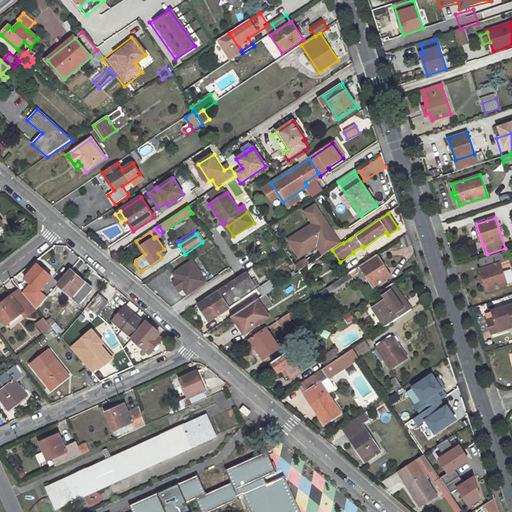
[(408,234),(402,238),(405,249),(412,247),(408,234)]
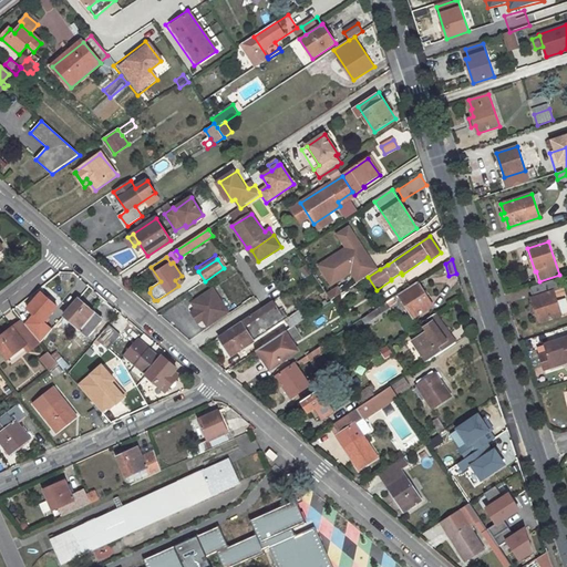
[(384,260),(378,265),(380,269),(388,265),(384,260)]
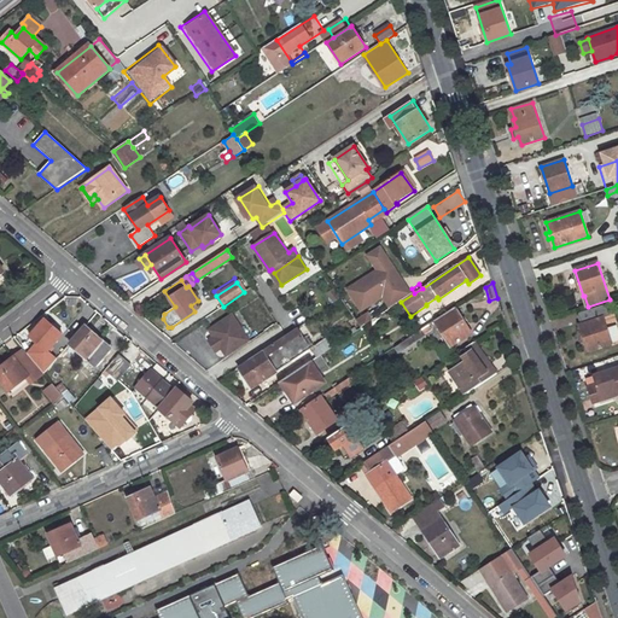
[(582,325),(579,325),(588,351),(611,344),(607,328),(604,318),(612,315),(608,304),(578,314),(582,325)]
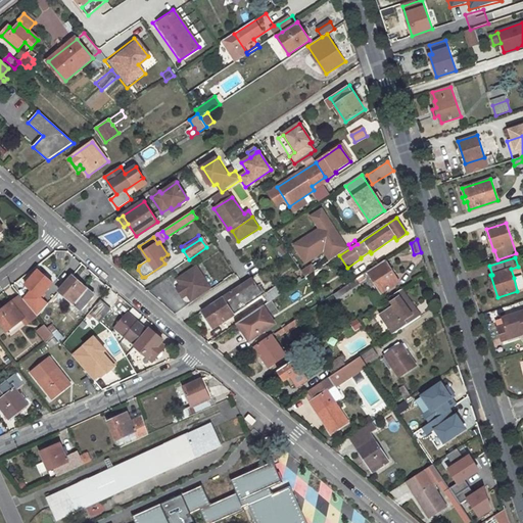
[(385,260),(368,272),(382,293),(399,283),(385,260)]
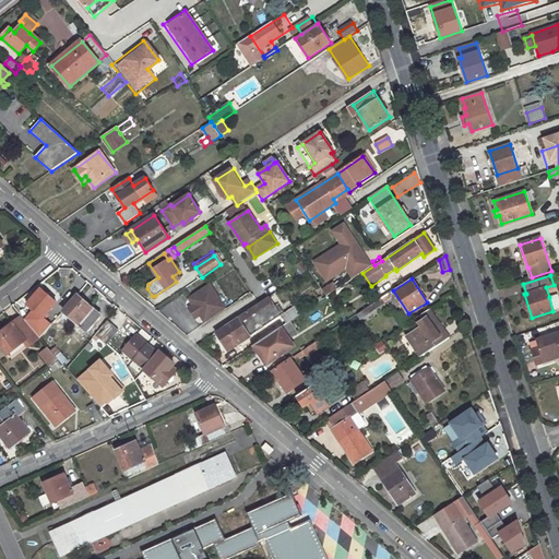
[(326,295),(336,288),(333,283),(322,289),(326,295)]
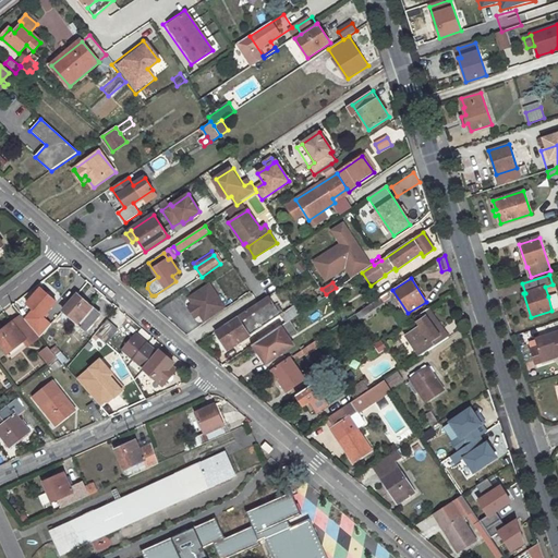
[(209,284),(189,299),(193,305),(199,314),(204,320),(225,307),(209,284)]
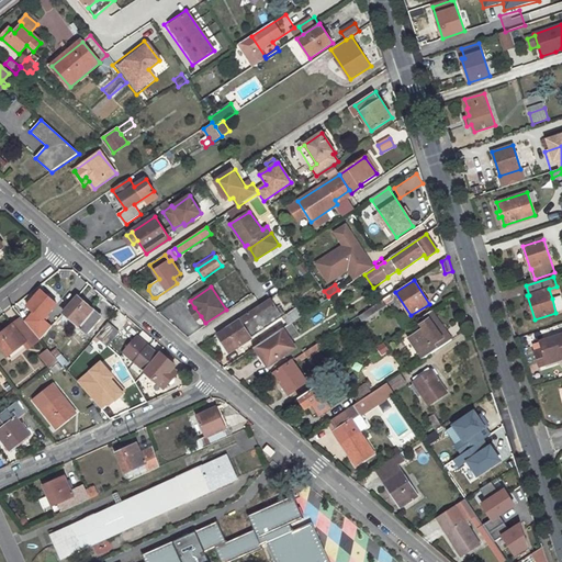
[(78,296),(64,313),(87,334),(101,317),(78,296)]
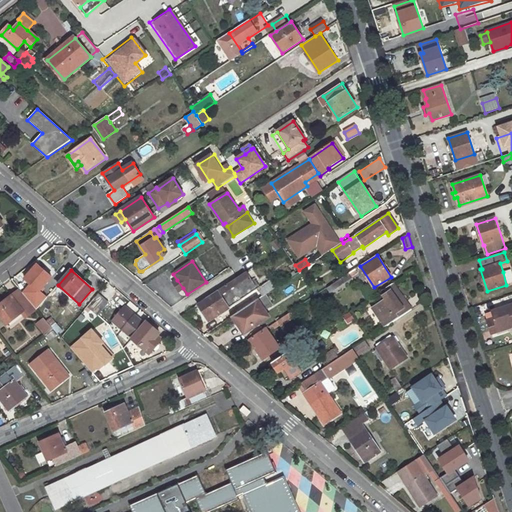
[(355,270),(348,274),(351,280),(358,275),(355,270)]
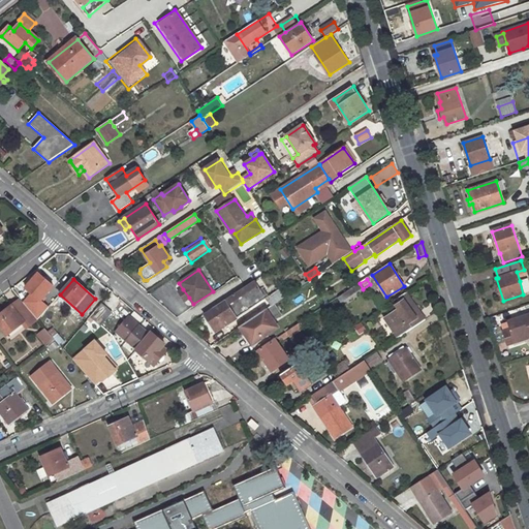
[(528,291),(528,282),(528,279),(520,281),(523,294),(528,291)]
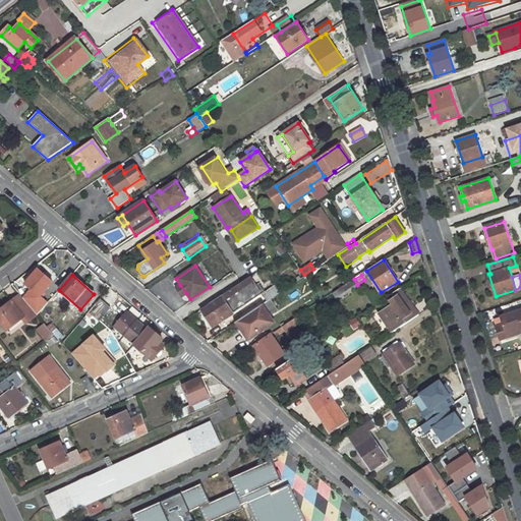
[(251,277),(201,309),(213,327),(262,294),(267,302),(280,293),(275,285),(266,292),(264,288),(261,290),(251,277)]
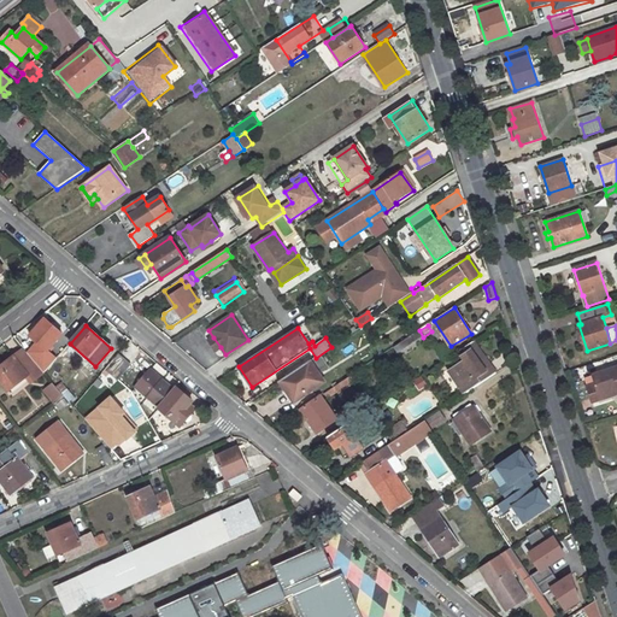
[(419,330),(395,347),(399,353),(423,338),(419,330)]
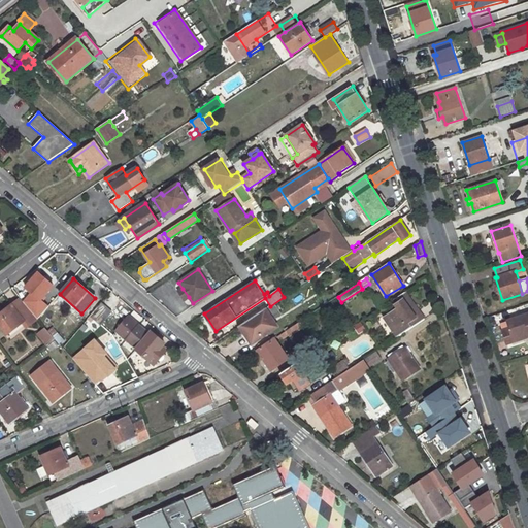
[(189,297),(183,289),(178,292),(185,300),(189,297)]
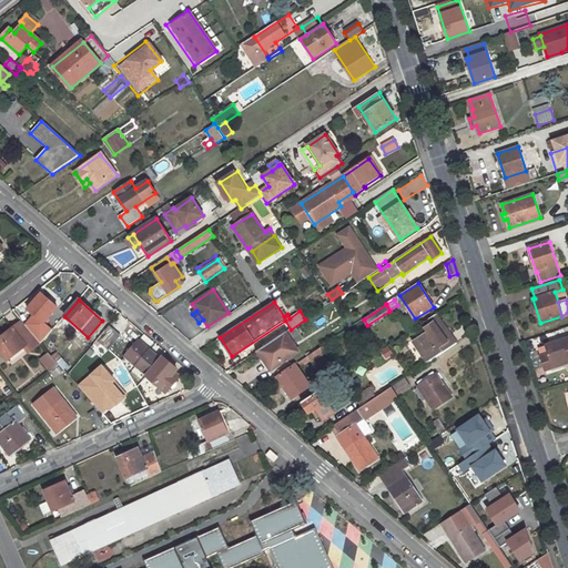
[(438,314),(423,324),(427,328),(437,323),(448,341),(454,337),(438,314)]
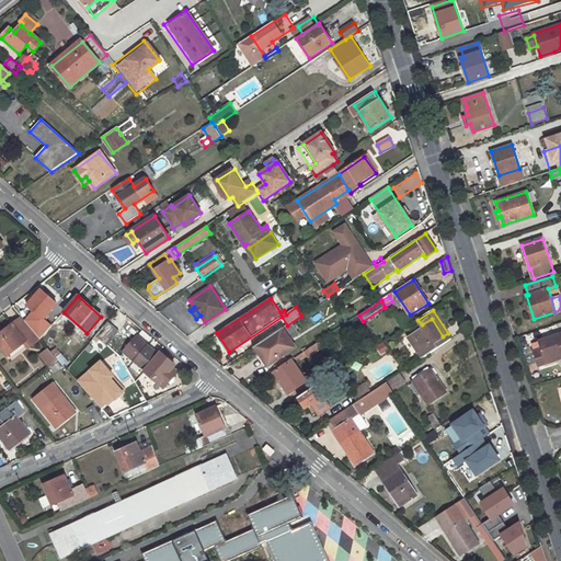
[(12,324),(0,333),(0,344),(8,355),(25,342),(30,347),(39,339),(22,318),(13,325),(12,324)]
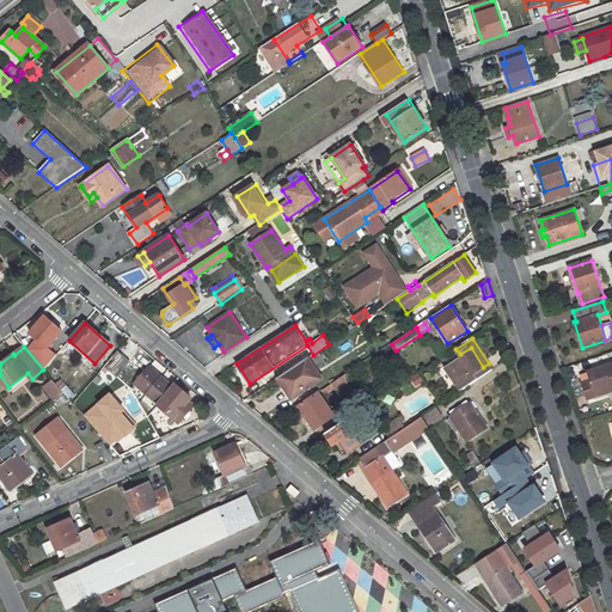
[(463,359),(448,368),(463,390),(494,371),(489,363),(483,367),(471,348),(460,354),(463,359)]
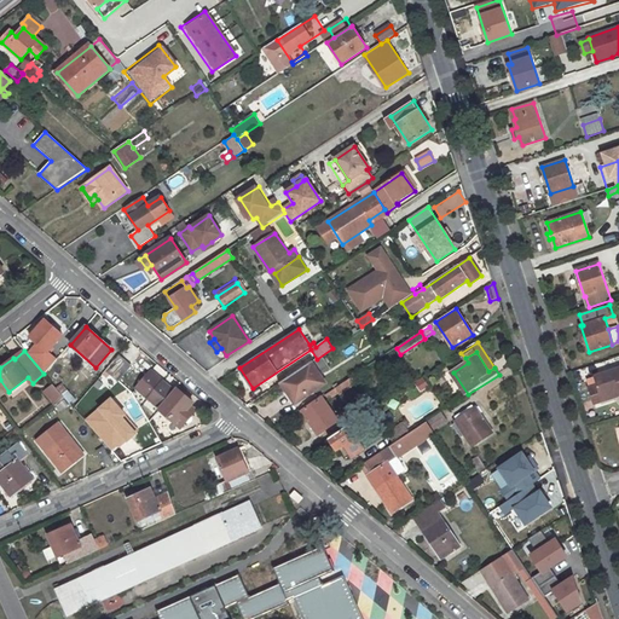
[(119,356),(106,370),(119,382),(131,366),(119,356)]
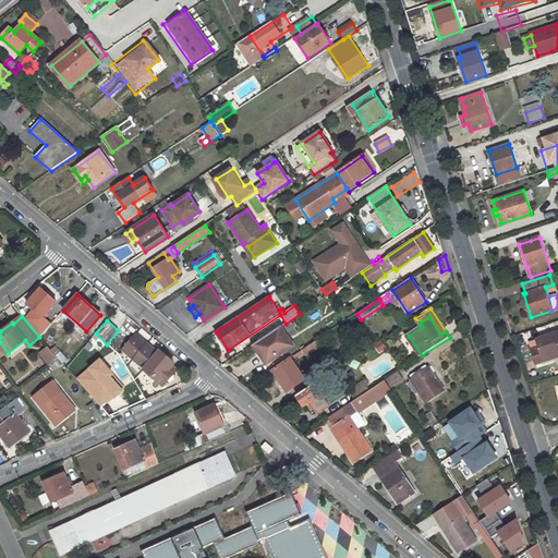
[(280,327),(254,344),(266,364),(293,346),(280,327)]
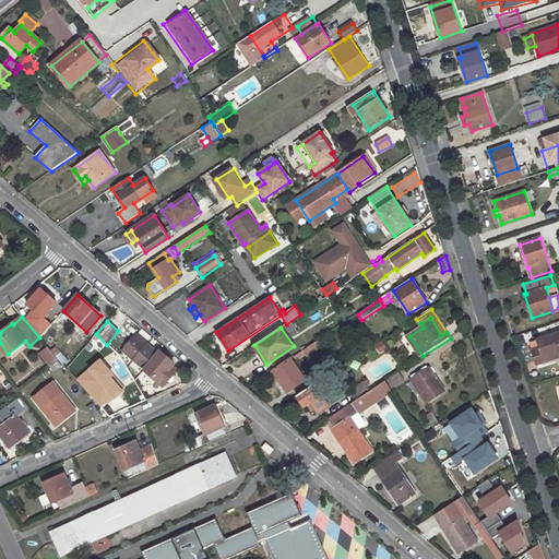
[(558,357),(558,333),(537,340),(540,348),(533,351),(536,361),(555,355),(555,358),(558,357)]
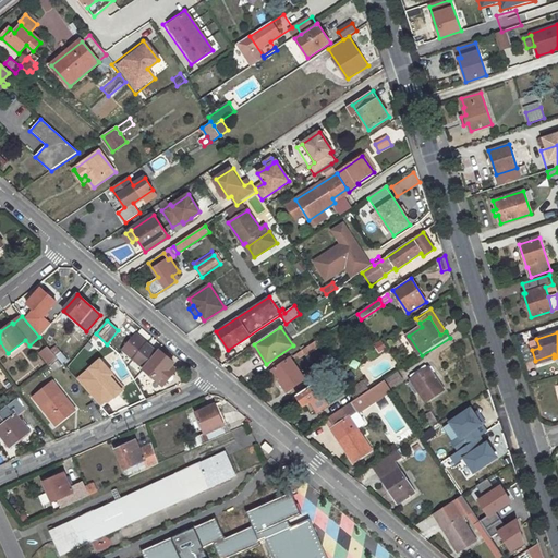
[(177,371),(171,366),(173,363),(160,352),(158,354),(136,336),(123,350),(145,370),(144,371),(162,387),(177,371)]
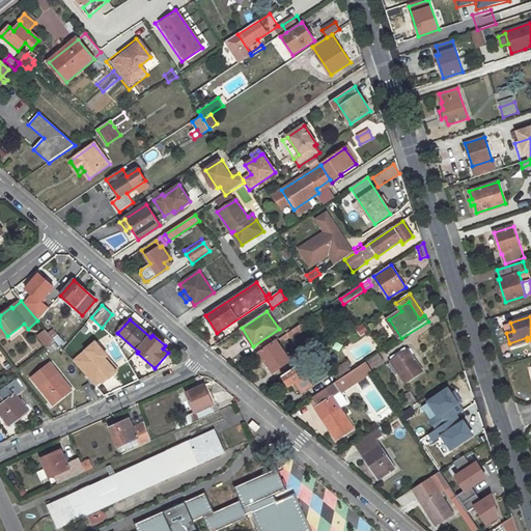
[(301,326),(288,334),(291,339),(304,331),(301,326)]
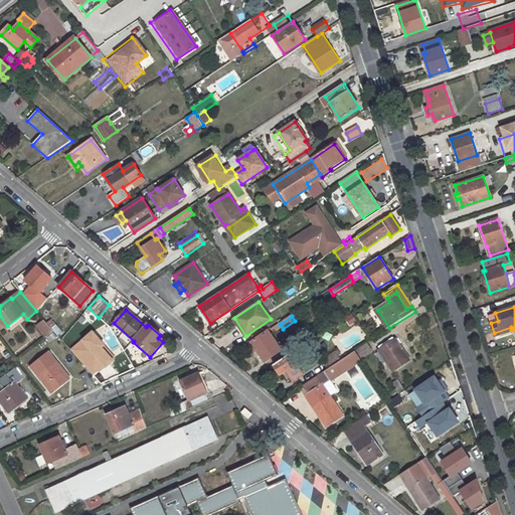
[(44,320),(35,326),(46,337),(54,331),(44,320)]
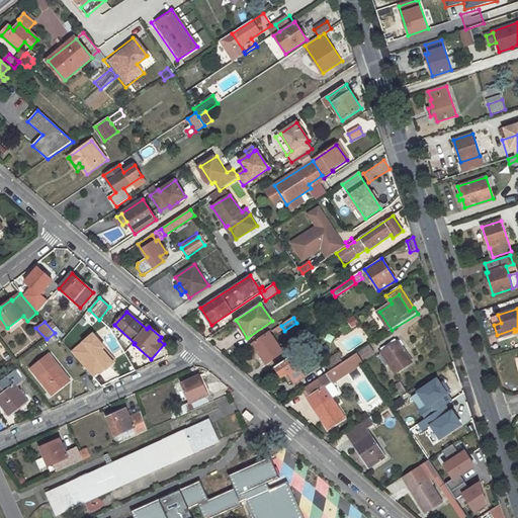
[(485,329),(492,348),(498,346),(492,327),(485,329)]
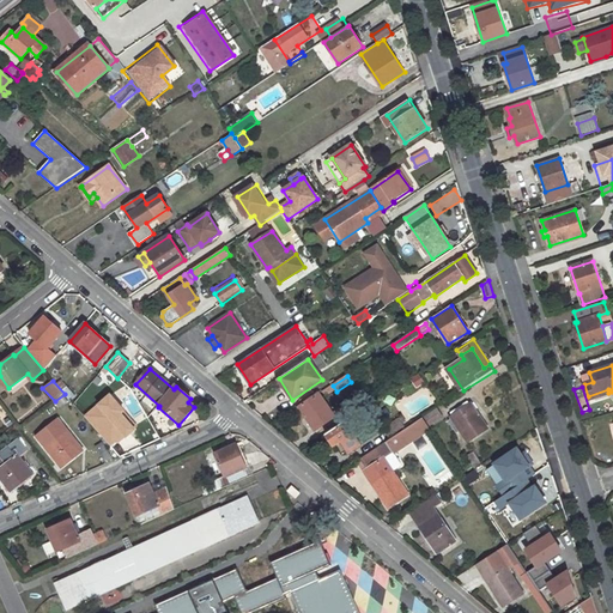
[(588,396),(589,400),(608,393),(608,389),(588,396)]
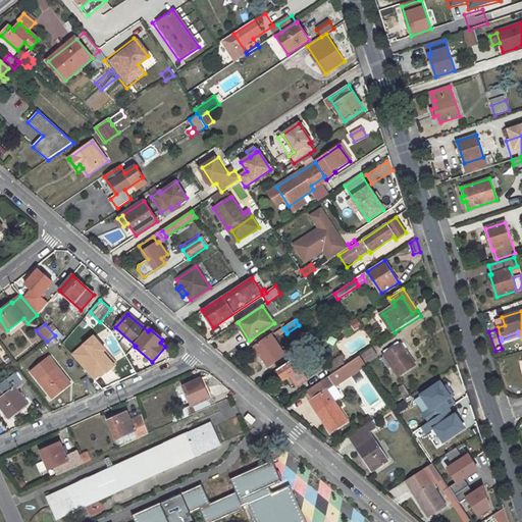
[(271,335),(255,347),(268,367),(286,354),(284,351),(282,352),(271,335)]
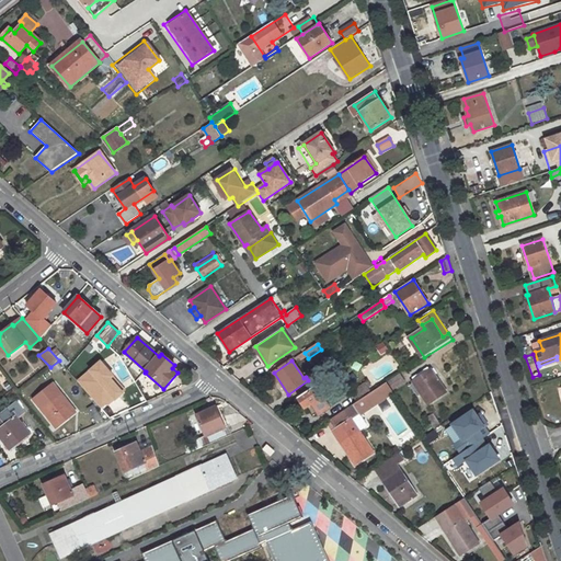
[(58,363),(50,368),(55,374),(63,367),(58,363)]
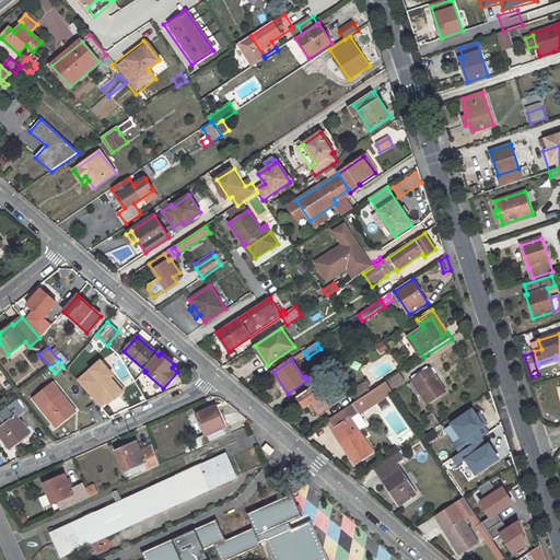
[(327,363),(313,372),(321,383),(335,374),(327,363)]
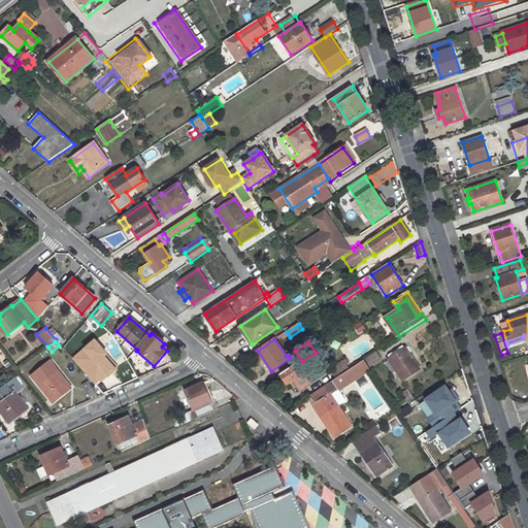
[(406,348),(389,359),(390,360),(397,371),(403,381),(421,369),(406,348)]
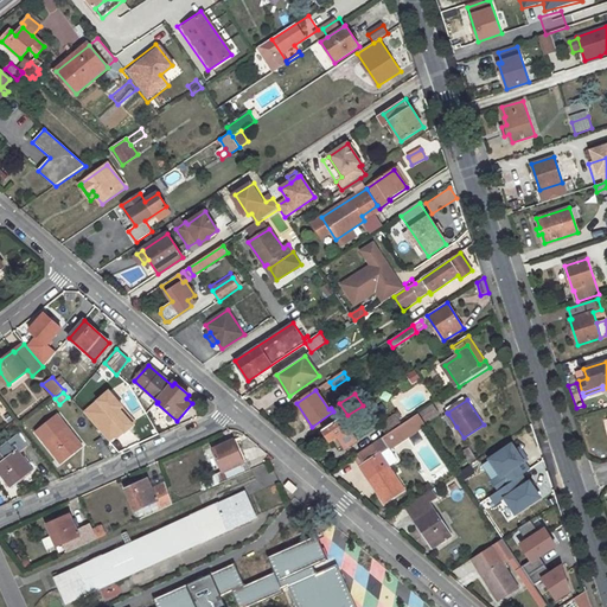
[(434,406),(421,414),(427,422),(439,414),(434,406)]
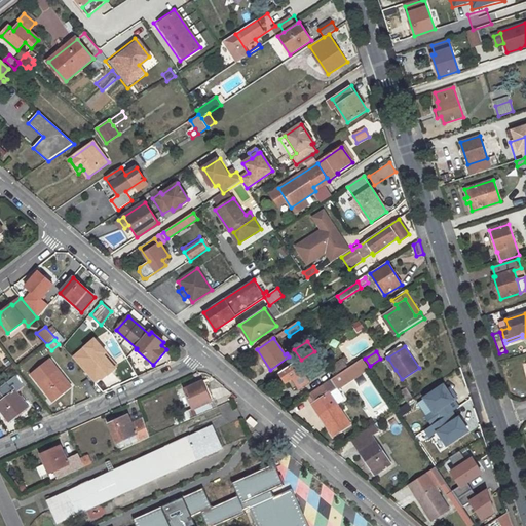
[(360,362),(366,370),(369,368),(363,359),(360,362)]
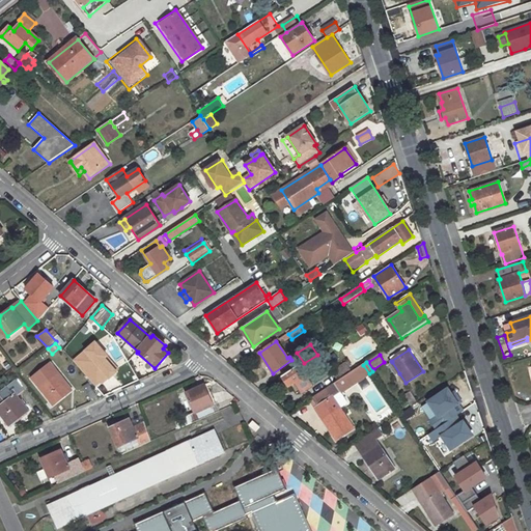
[(392,362),(389,364),(396,376),(399,373),(392,362)]
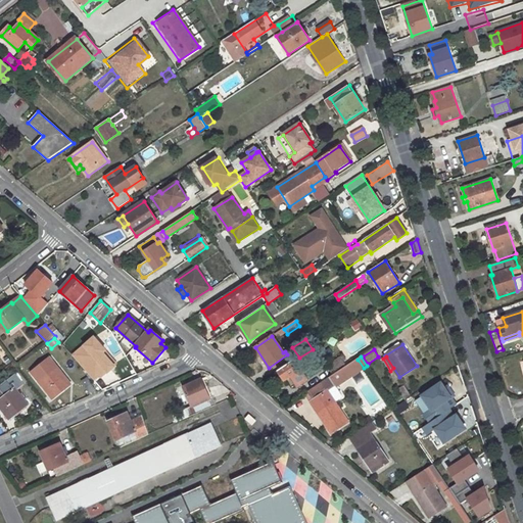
[(341,358),(331,365),(335,372),(346,364),(344,362),(341,358)]
